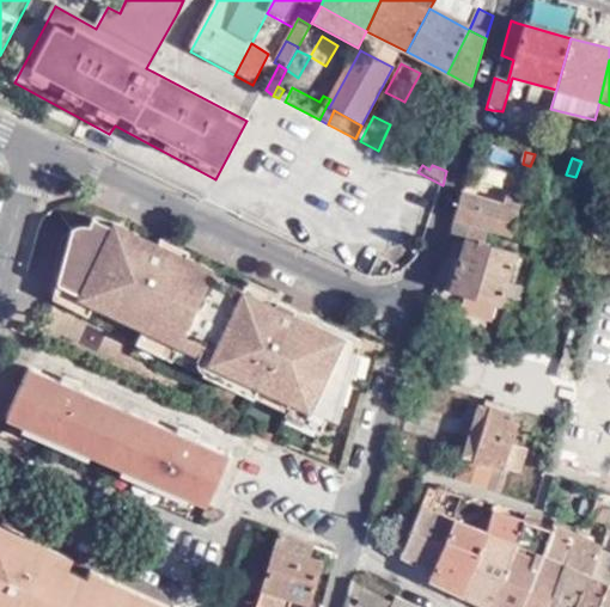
[(463,192),(455,221),(471,227),(489,232),(513,239),(519,215),(524,200),(513,197),(511,207),(463,192)]
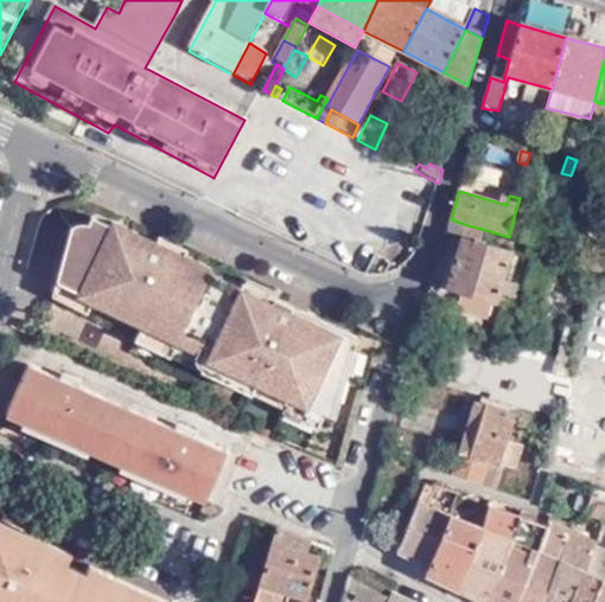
[(555,251),(558,251),(567,217),(559,215),(558,222),(549,219),(543,239),(536,237),(539,224),(524,221),(524,217),(515,213),(509,237),(530,243),(555,251)]
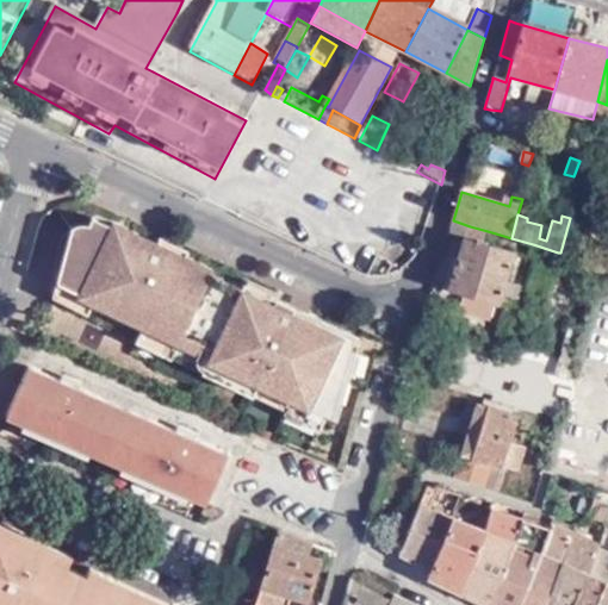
[(211,270),(111,223),(109,228),(92,219),(88,226),(85,225),(80,225),(75,226),(72,229),(51,300),(86,317),(91,307),(141,331),(136,342),(285,412),(283,416),(317,431),(324,416),(335,422),(355,343),(342,337),(241,288),(240,291),(209,275),(211,270)]
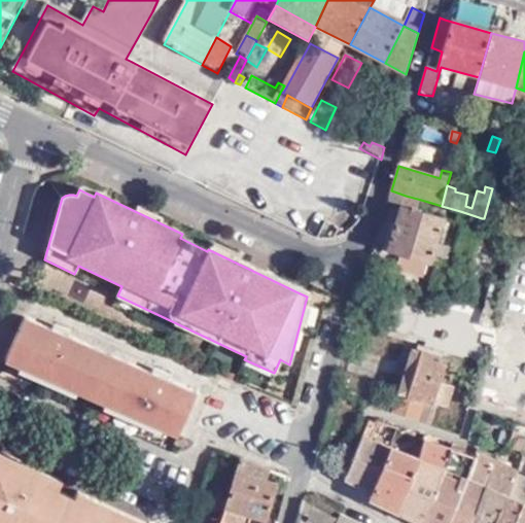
[(391,190),(387,206),(401,210),(406,196),(391,190)]
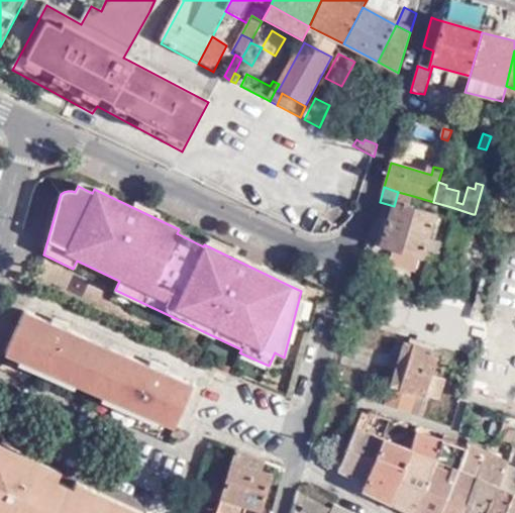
[(398,192),(394,206),(381,246),(390,249),(421,259),(426,261),(439,216),(409,208),(413,196),(398,192)]
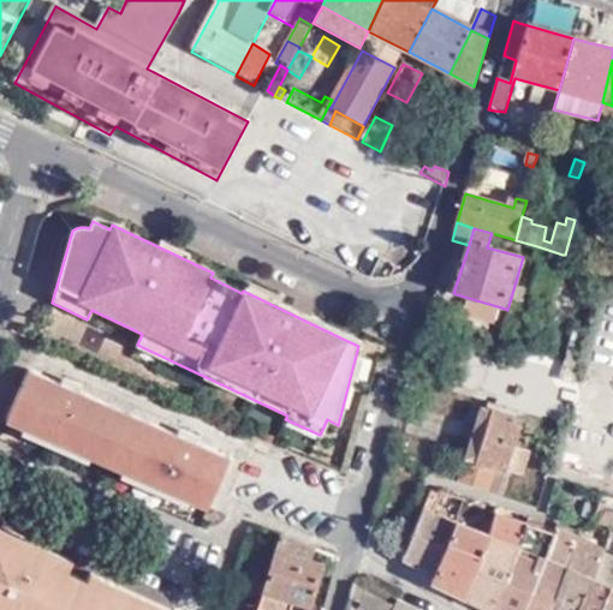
[(559,265),(563,255),(537,246),(535,258),(559,265)]
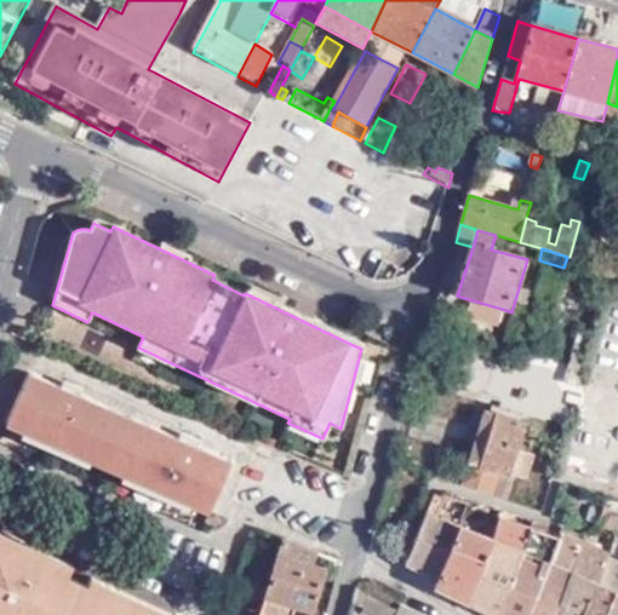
[(505,310),(468,299),(463,315),(499,327),(505,310)]
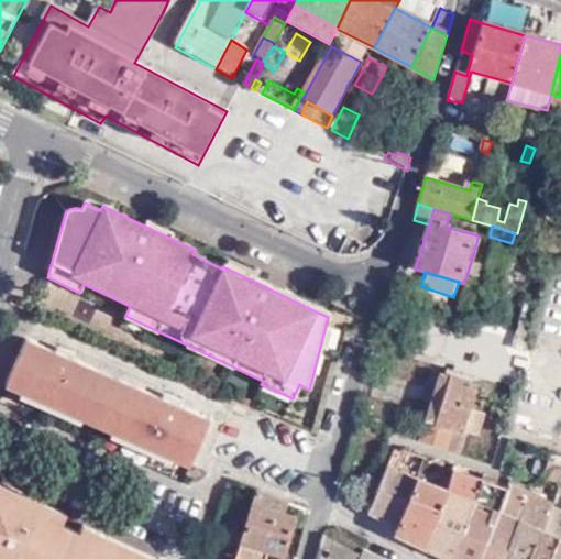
[(3,394),(20,401),(80,428),(89,431),(112,380),(73,362),(58,355),(25,342),(3,394)]
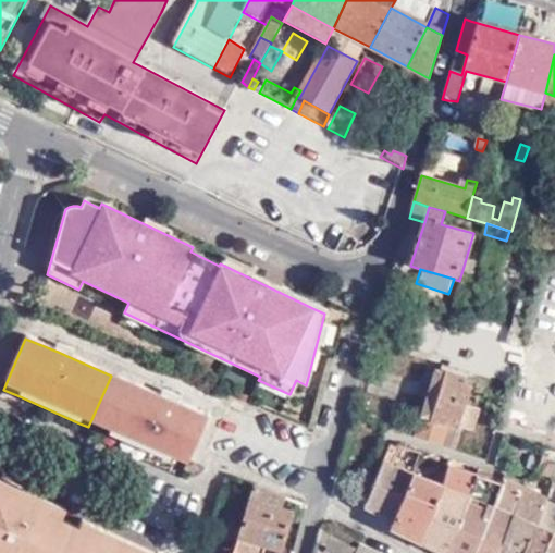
[(59,342),(54,349),(58,352),(72,358),(75,349),(59,342)]
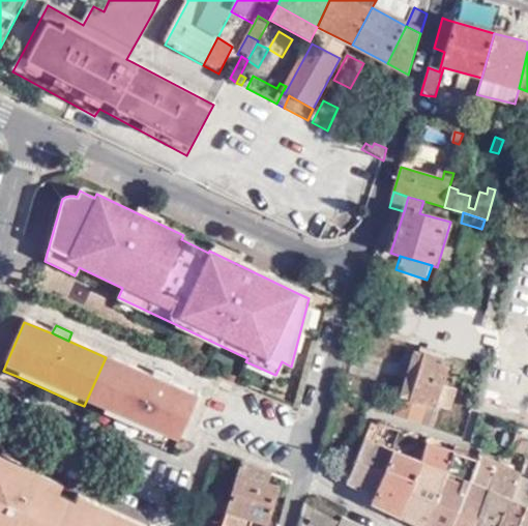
[(397,416),(421,425),(427,404),(436,407),(436,404),(450,408),(455,393),(443,390),(451,361),(415,352),(397,416)]
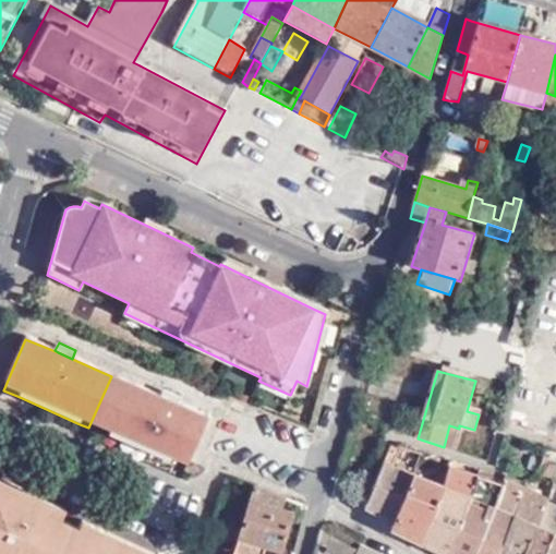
[(162,398),(111,376),(88,428),(109,434),(170,462),(184,469),(206,416),(179,405),(162,398)]
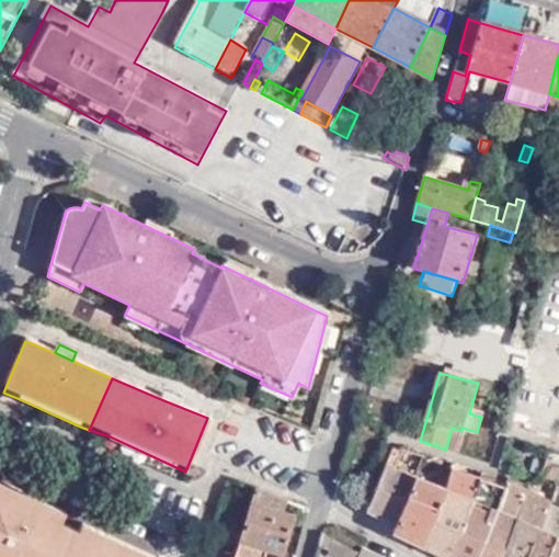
[(163,400),(180,407),(184,399),(168,391),(163,400)]
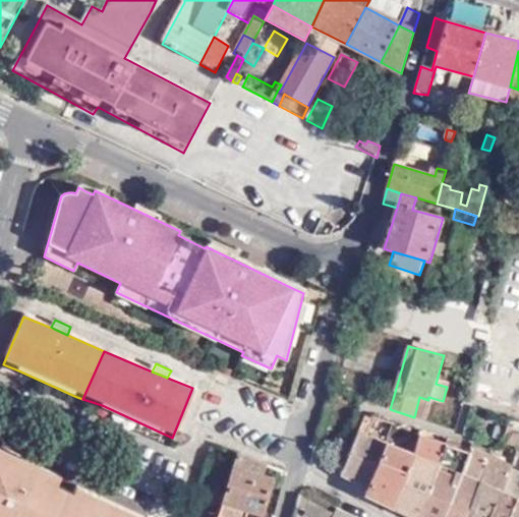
[(74,396),(18,370),(17,374),(73,401),(74,396)]
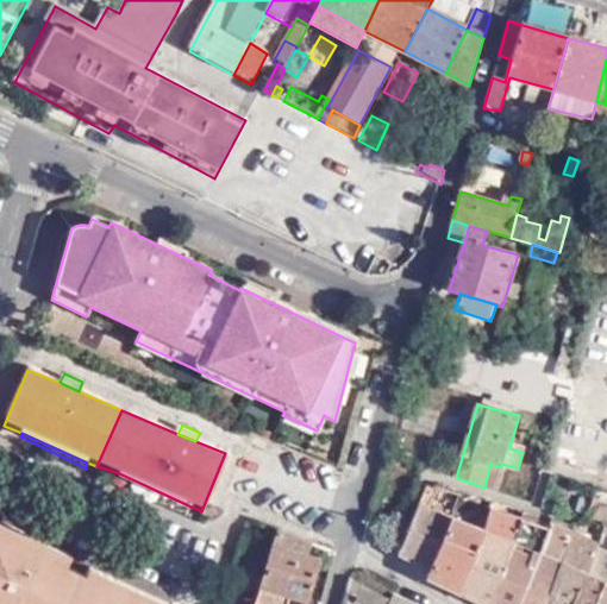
[(186,504),(119,473),(118,478),(183,509),(186,504)]
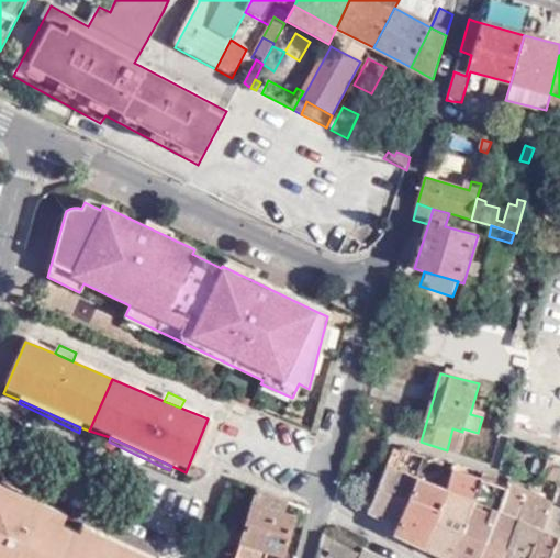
[(367,514),(394,531),(416,479),(392,470),(398,454),(392,452),(367,514)]
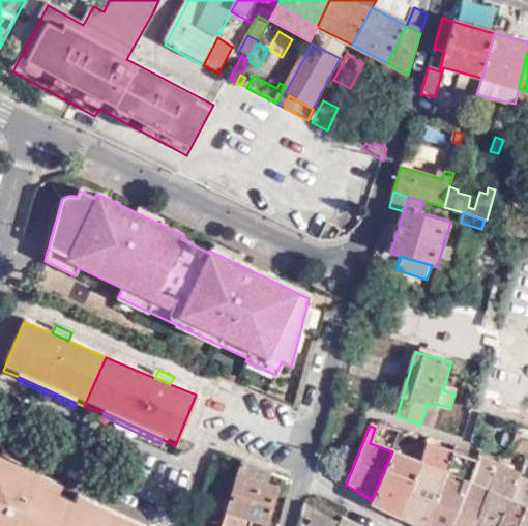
[(527,439),(516,436),(509,453),(526,458),(527,448),(527,439)]
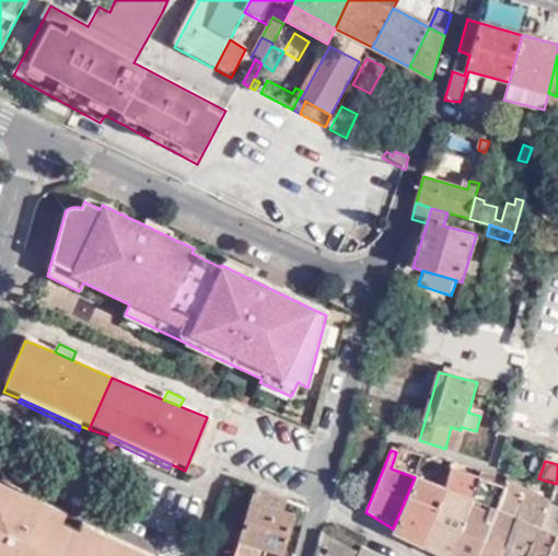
[(422,547),(439,555),(450,555),(478,478),(449,468),(442,488),(445,489),(422,547)]
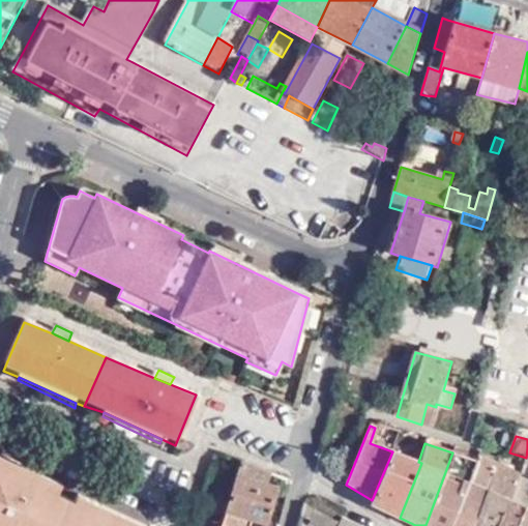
[(371,502),(400,518),(421,463),(418,462),(392,451),(372,500),(371,502)]
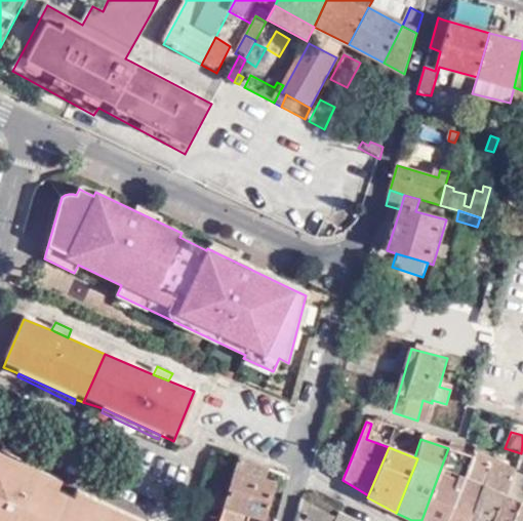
[(449,520),(474,456),(472,455),(448,448),(421,520),(449,520)]
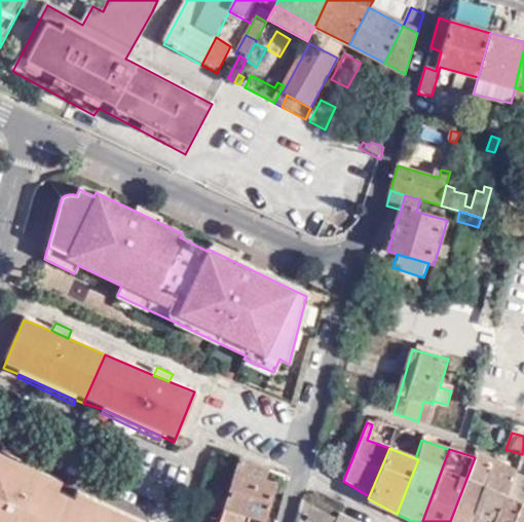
[(470,521),(481,493),(492,461),(475,453),(473,456),(475,457),(450,521),(470,521)]
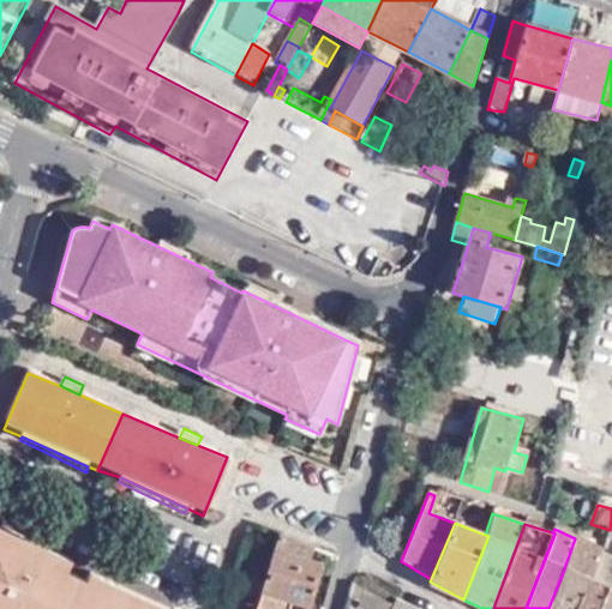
[(65,608),(76,585),(67,583),(75,567),(0,532),(0,608),(65,608)]
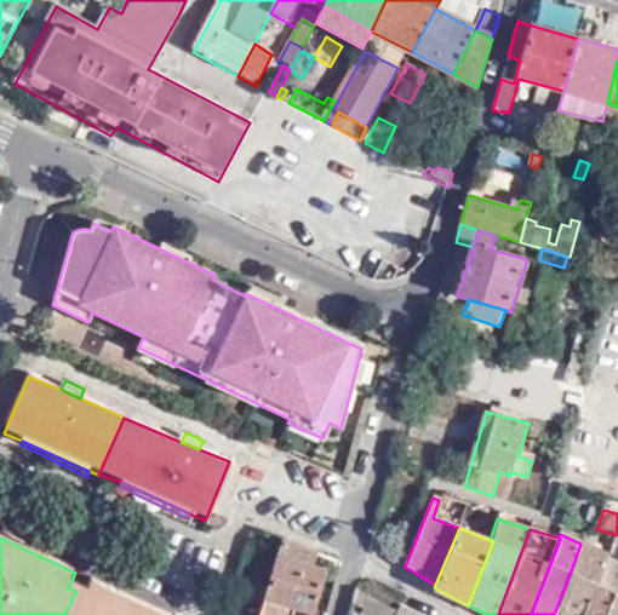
[(267,598),(296,609),(310,614),(325,574),(313,568),(318,556),(284,542),(267,598)]
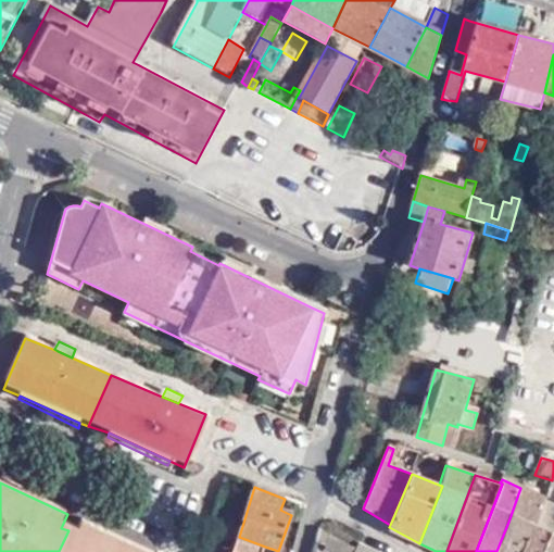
[(546,498),(520,488),(508,522),(496,551),(517,551),(533,525),(538,527),(546,498)]
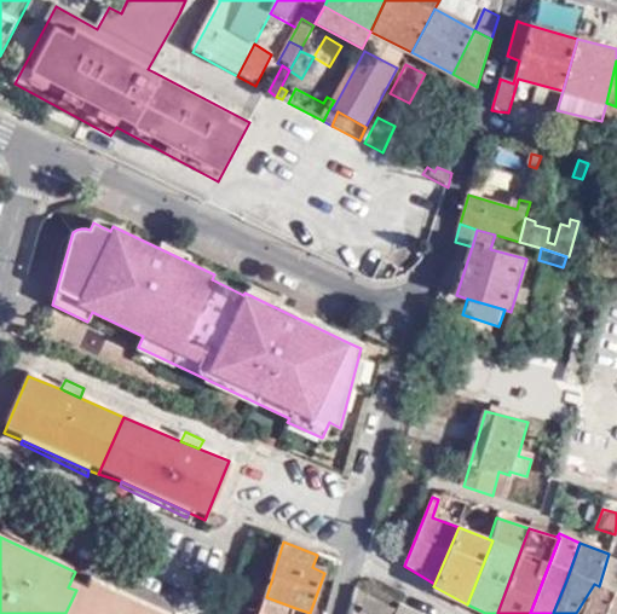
[(87,596),(76,590),(65,613),(166,613),(91,581),(87,596)]
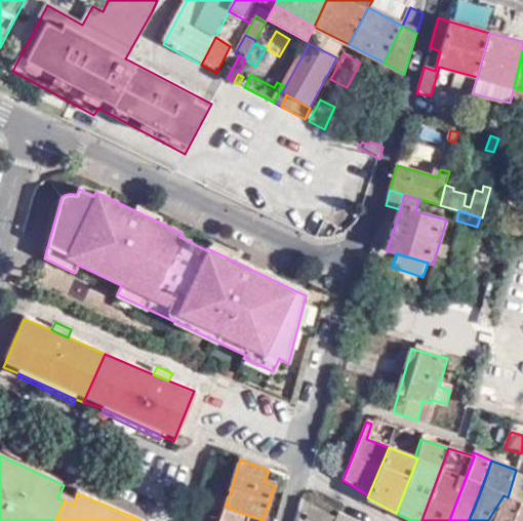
[(514,520),(520,503),(508,497),(504,495),(488,520),(514,520)]
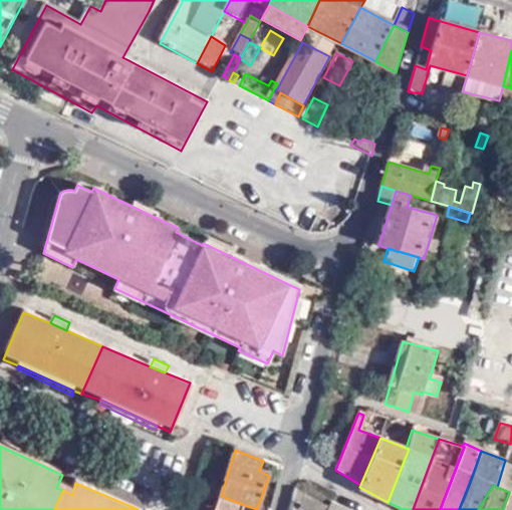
[(293,489),(290,497),(300,503),(303,494),(293,489)]
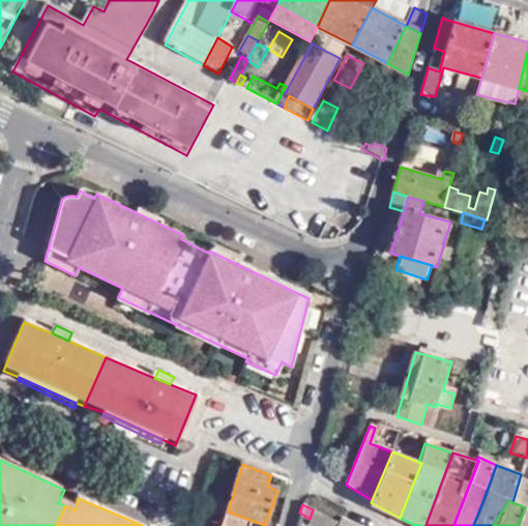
[(527,525),(527,508),(525,507),(519,525),(527,525)]
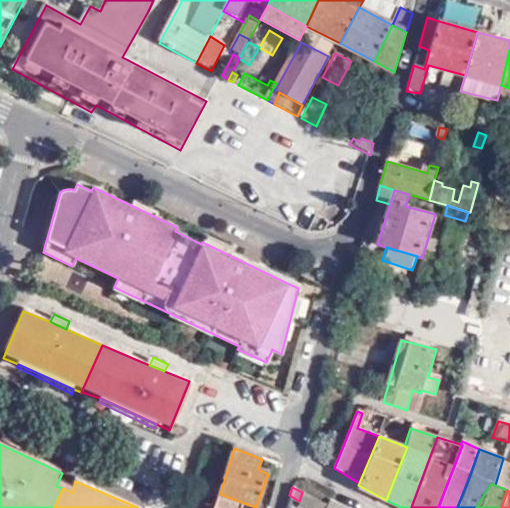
[(242,507),(244,503),(220,494),(215,507),(242,507)]
